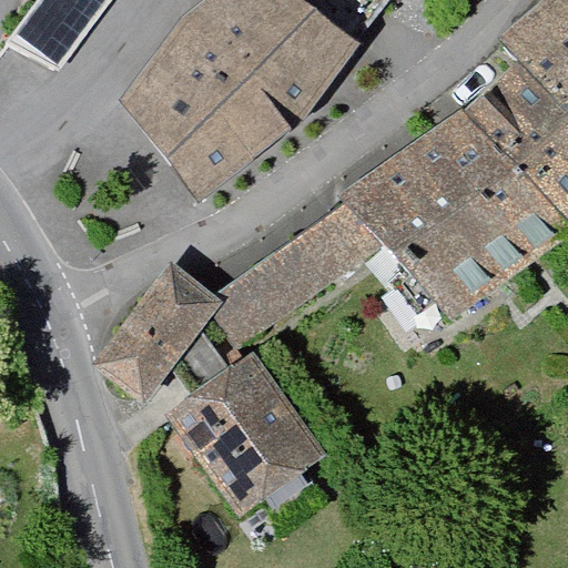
[(44,0),(16,39),(61,73),(115,0),(44,0)]
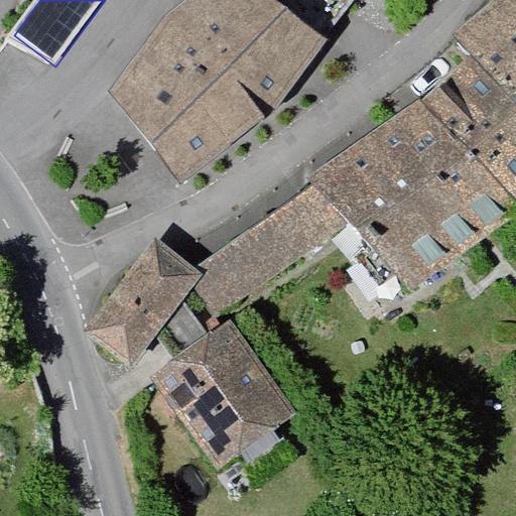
[(157,237),(87,333),(130,370),(180,302),(198,332),(346,227),(408,296),(514,224),(515,222),(515,0),(502,0),(459,32),(475,53),(302,192),(196,270),(157,237)]
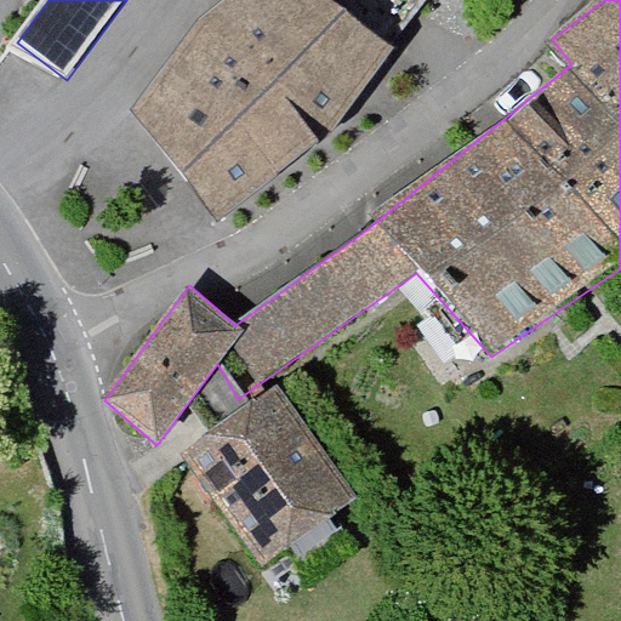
[(197,194),(216,221),(340,124),(394,50),(391,47),(335,6),(326,0),(228,0),(203,18),(138,113),(197,194)]
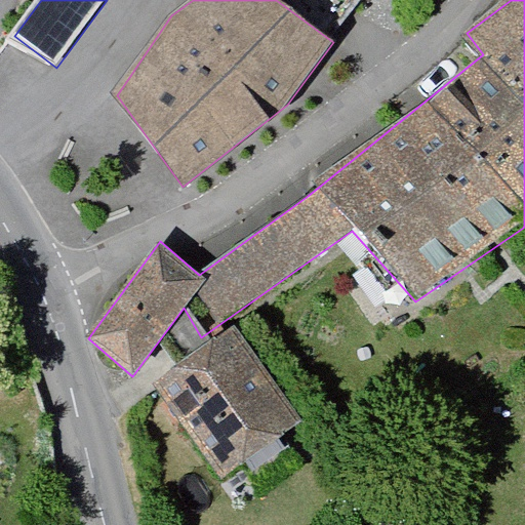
[(286,0),(283,5),(330,40),(346,19),(360,0),(286,0)]
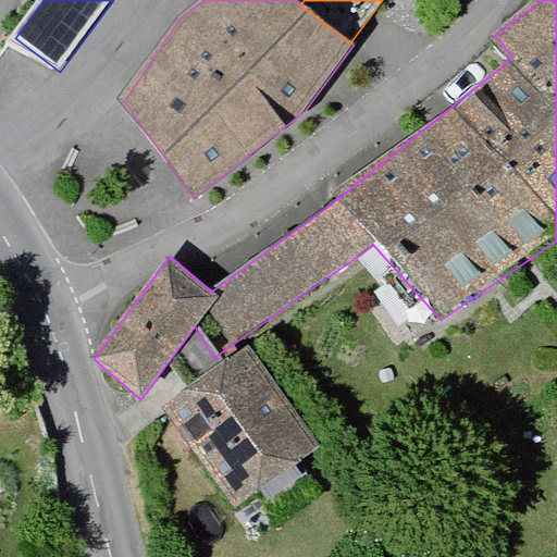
[(248,348),(161,407),(231,508),(318,449),(248,348)]
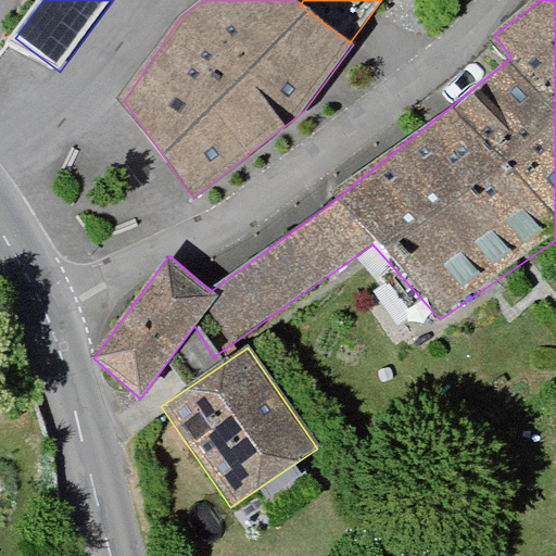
All buildings are outlined.
